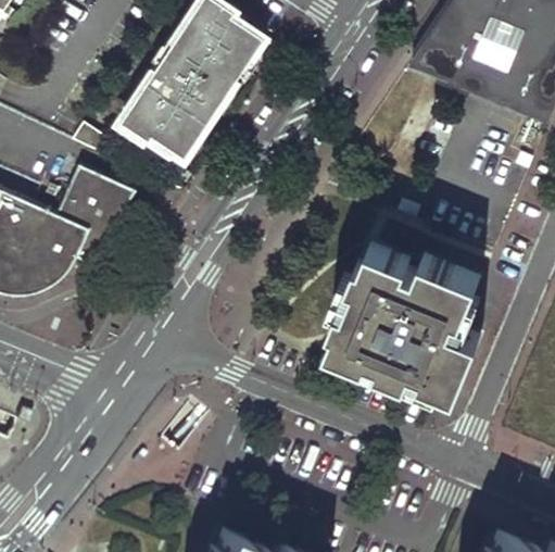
[(120,120),(148,139),(151,135),(184,157),(260,44),(264,37),(231,15),(235,11),(218,0),(200,0),(146,82),(141,78),(133,91),(137,93),(120,120)]
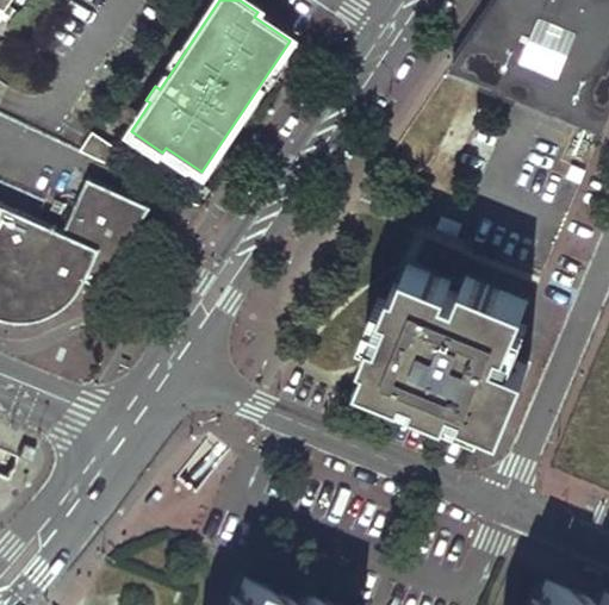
[(608,113),(608,0),(496,0),(449,70),(601,133),(608,113)]
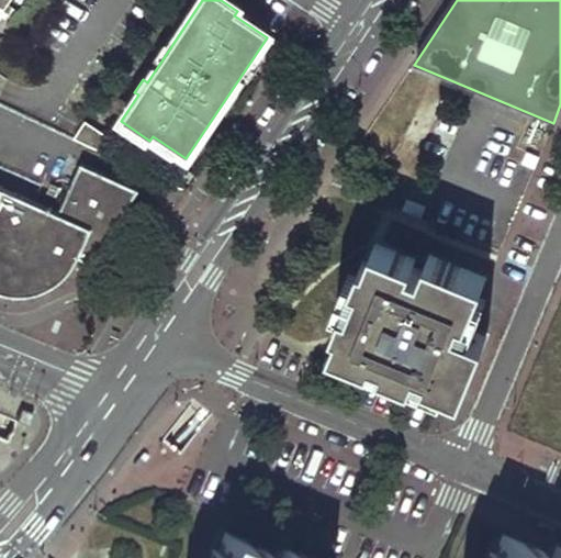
[(139,193),(80,167),(57,216),(88,230),(73,259),(79,261),(91,267),(139,193)]
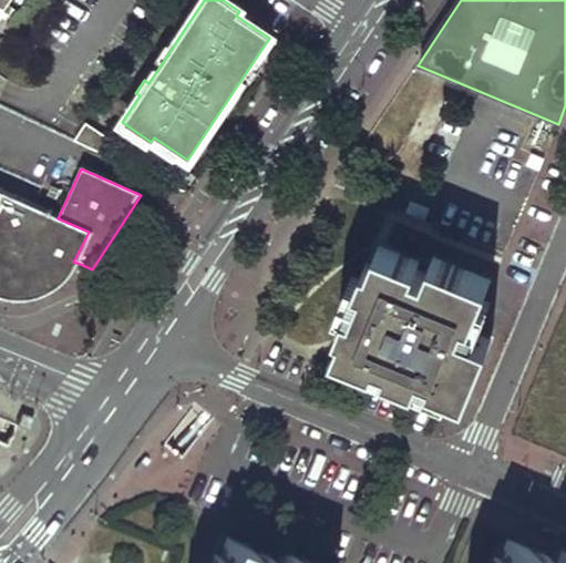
[(58,218),(0,191),(0,298),(7,300),(17,302),(29,302),(40,299),(48,295),(58,290),(67,283),(73,275),(80,264),(73,262),(89,232),(58,218)]
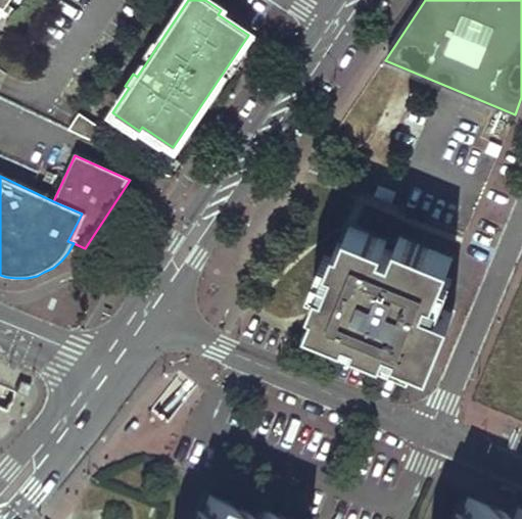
[(395,247),(343,226),(304,322),(383,354),(385,347),(430,366),(451,315),(432,308),(451,260),(399,238),(395,247)]
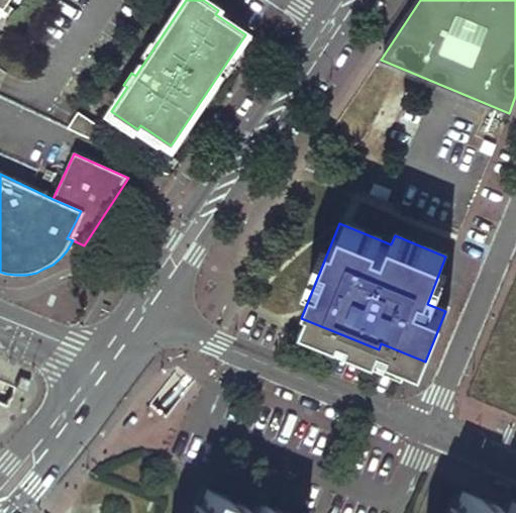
[(29,382),(19,378),(17,382),(15,387),(25,391),(29,382)]
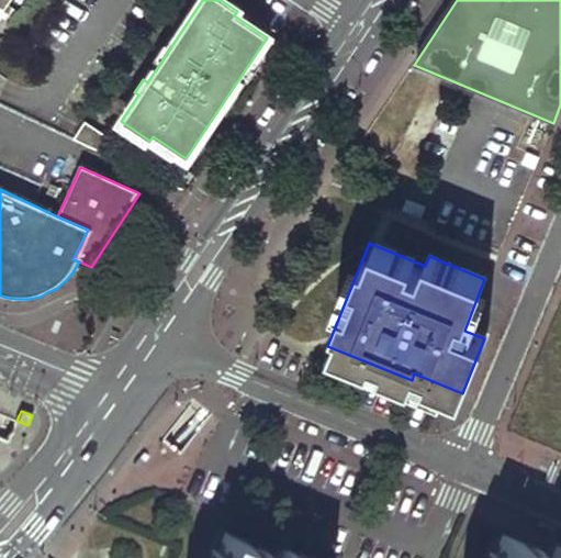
[(15,424),(0,417),(0,445),(7,448),(15,424)]
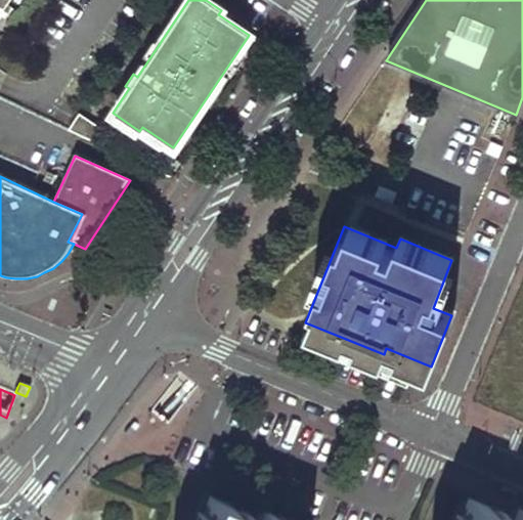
[(228,508),(201,497),(191,519),(280,519),(256,510),(252,518),(228,508)]
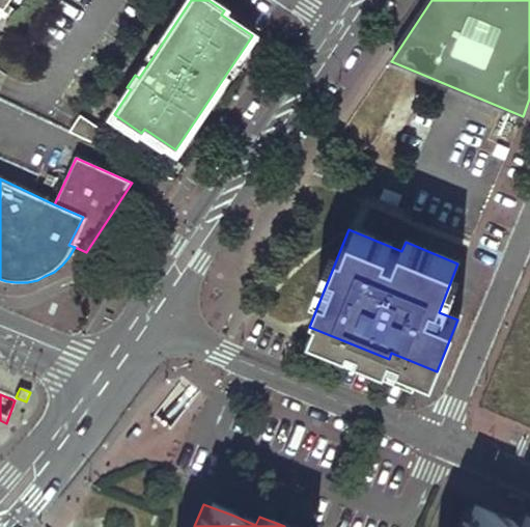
[(492,517),(465,506),(456,526),(529,526),(529,521),(522,518),(519,526),(512,526),(492,517)]
